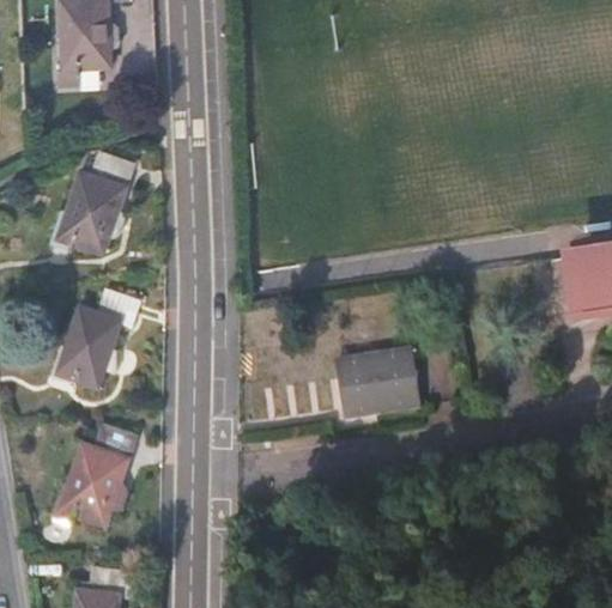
[(60,66),(110,64),(110,49),(121,44),(120,37),(107,38),(107,0),(64,0),(65,38),(60,38),(60,66)]
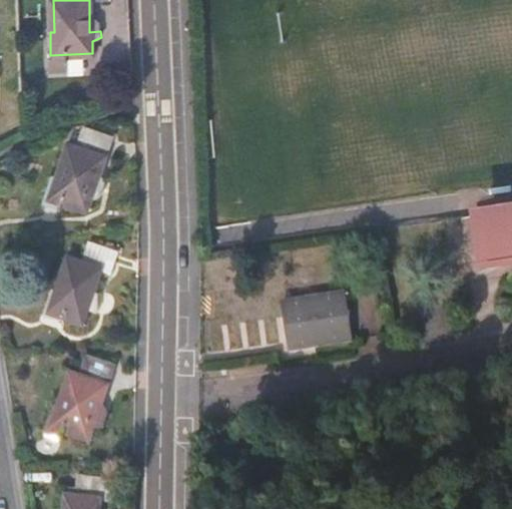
[(69,56),(69,67),(94,67),(94,55),(69,56)]
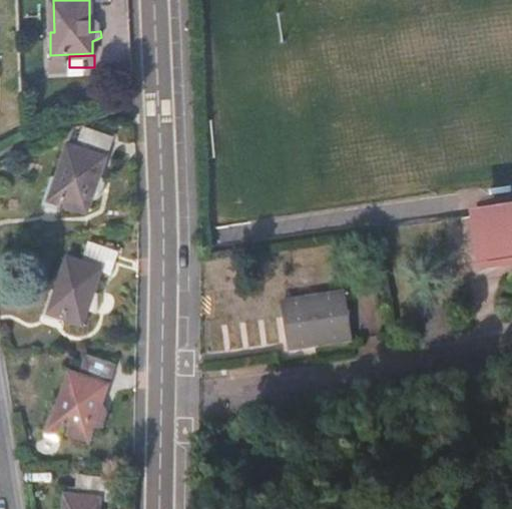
[(48,194),(63,198),(62,202),(86,211),(91,199),(100,197),(102,190),(95,190),(91,187),(102,155),(106,154),(113,136),(85,126),(77,145),(70,143),(58,176),(54,176),(48,194)]
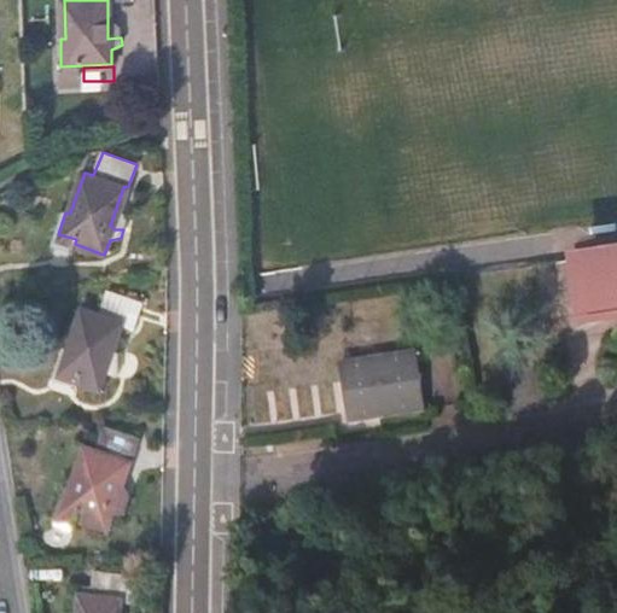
[(569,260),(569,263),(616,256),(616,246),(615,247),(569,260)]
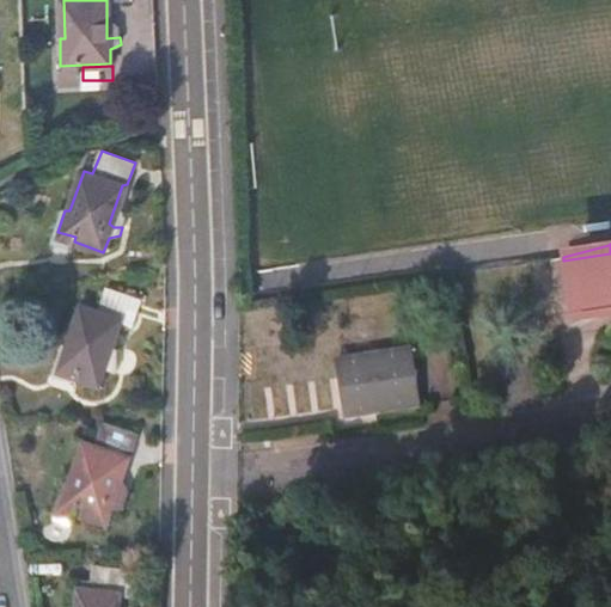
[(610,253),(563,261),(568,301),(580,300),(581,312),(608,308),(608,295),(610,294),(610,253)]
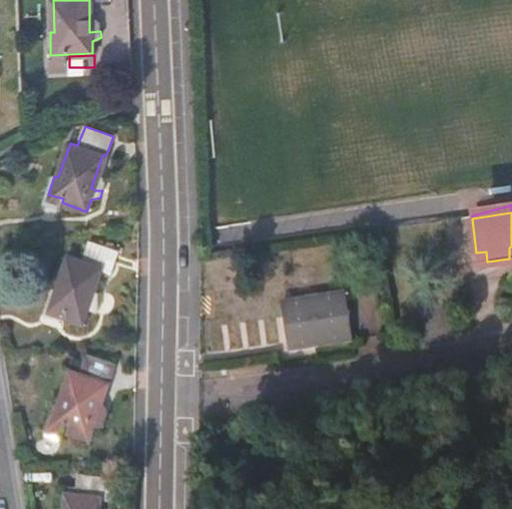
[(47,306),(67,313),(65,317),(81,322),(87,309),(97,312),(99,305),(91,303),(104,269),(111,272),(119,251),(90,241),(83,263),(70,258),(57,291),(53,290),(47,306)]
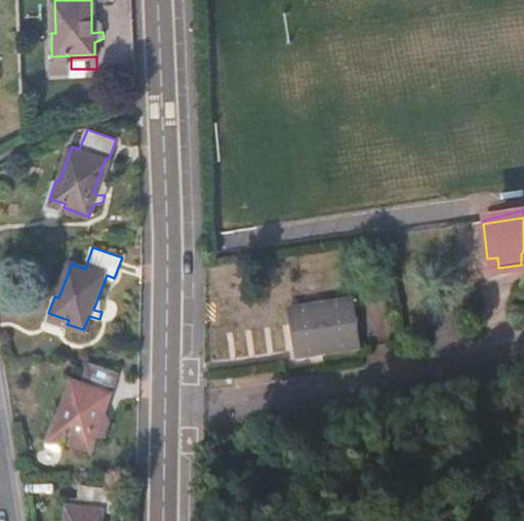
[(293,358),(309,355),(308,347),(319,346),(320,354),(358,349),(352,299),(287,309),(293,358)]
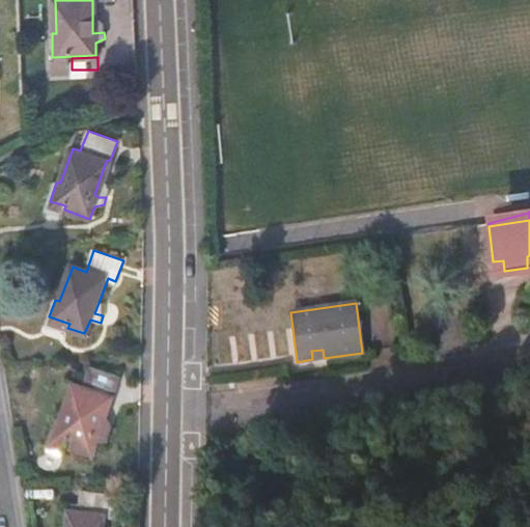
[(311,351),(312,359),(324,358),(323,350),(311,351)]
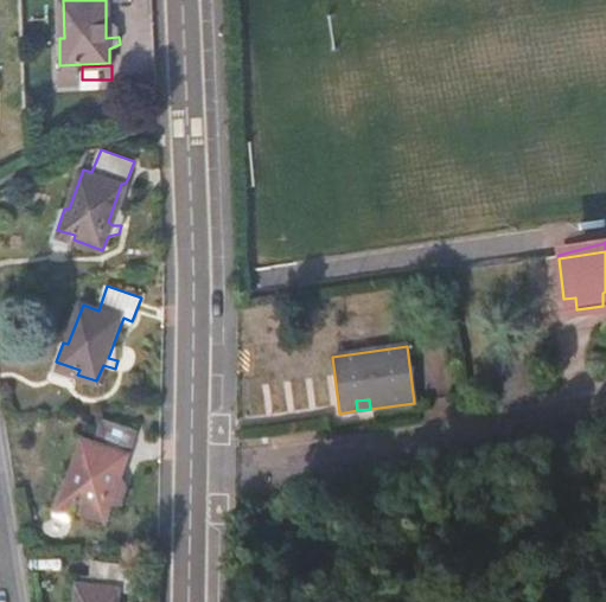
[(78,507),(78,512),(107,523),(112,506),(122,506),(125,499),(110,494),(126,454),(132,455),(139,433),(106,421),(97,444),(85,440),(72,479),(67,476),(61,500),(78,507)]
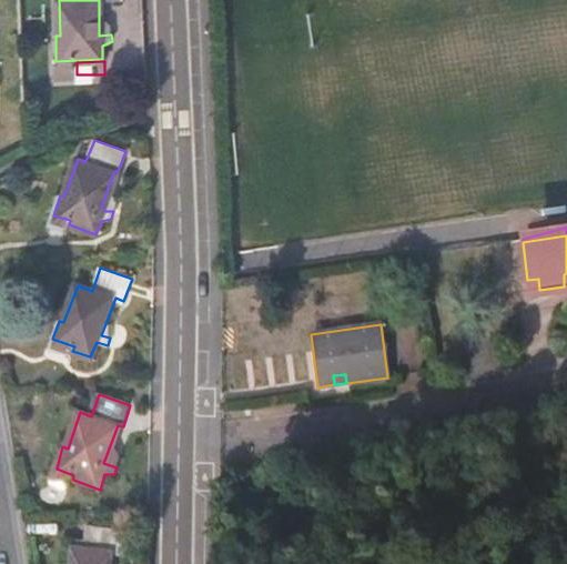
[(111,563),(113,555),(124,556),(127,533),(87,526),(83,551),(76,550),(72,563),(111,563)]
